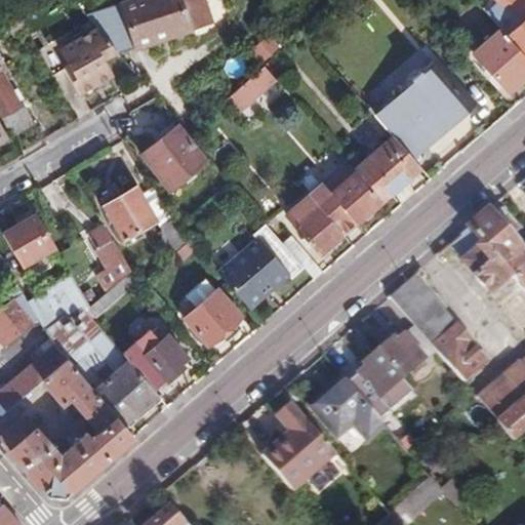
[(127,0),(84,14),(93,24),(116,49),(189,26),(179,0),(127,0)]
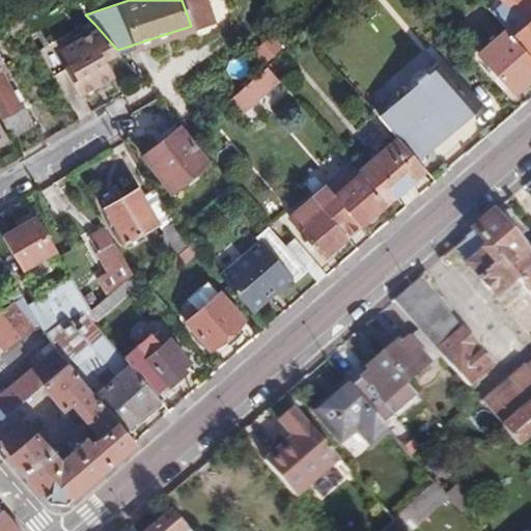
[(182,0),(191,26),(213,19),(206,0),(182,0)]
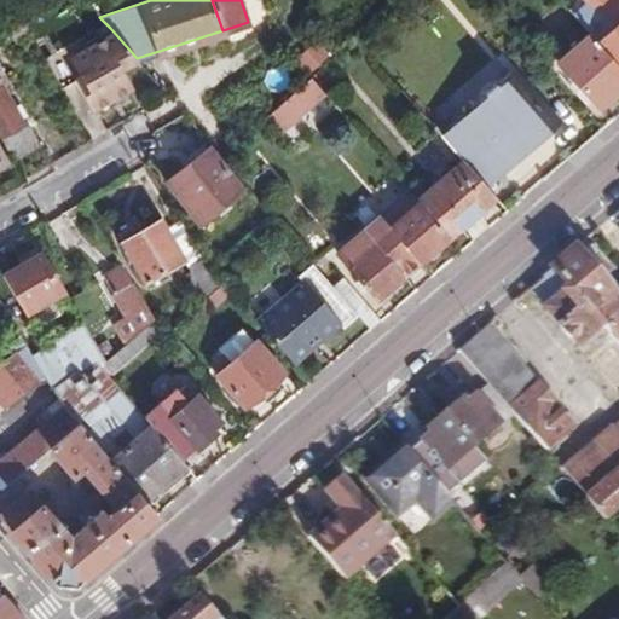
[(618,12),(590,36),(618,69),(618,12)]
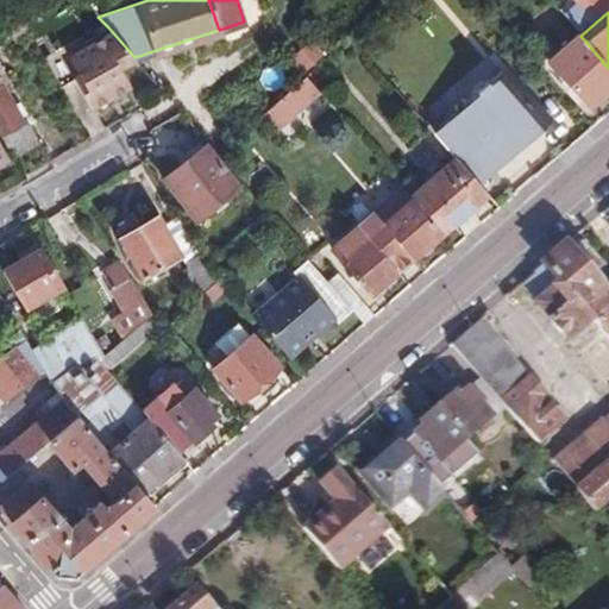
[(57,82),(80,123),(137,89),(127,73),(140,64),(135,57),(108,27),(67,52),(77,70),(57,82)]
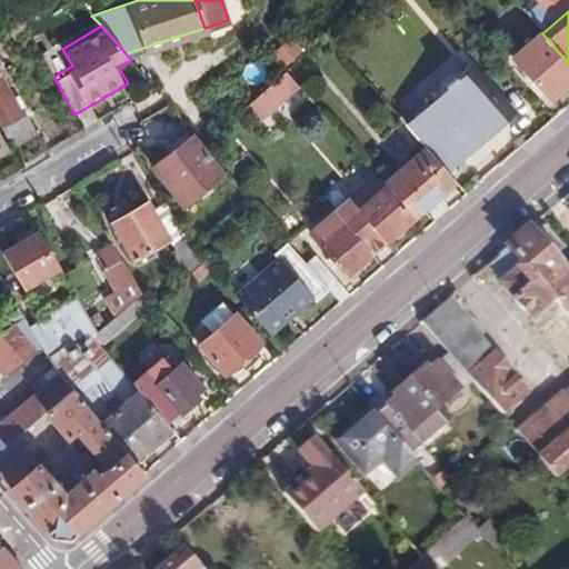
[(550,100),(568,83),(568,63),(542,33),(513,58),(550,100)]
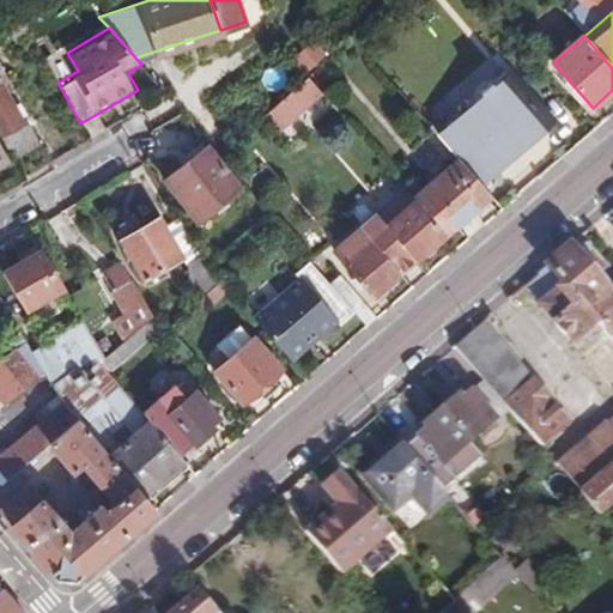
[(291,54),(298,72),(321,62),(313,44),(291,54)]
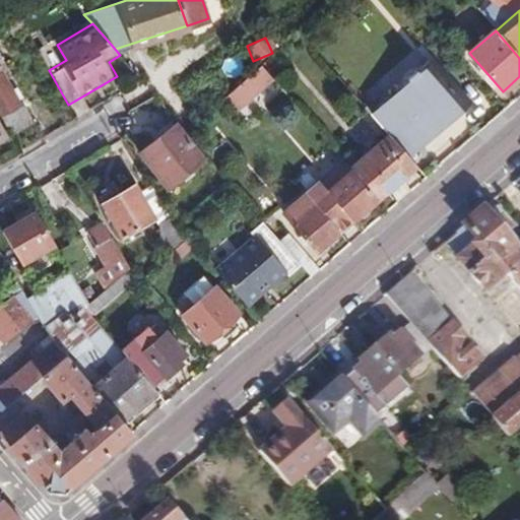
[(407,83),(371,114),(389,136),(409,158),(467,109),(430,64),(417,74),(415,72),(405,80),(407,83)]
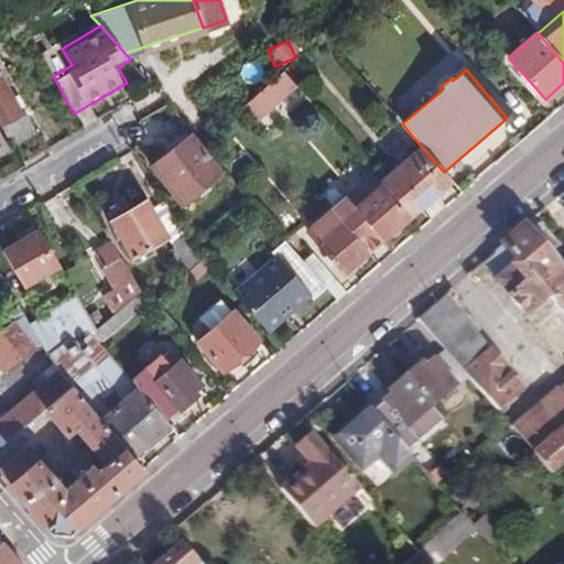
[(281,71),(240,106),(250,117),(291,83),(281,71)]
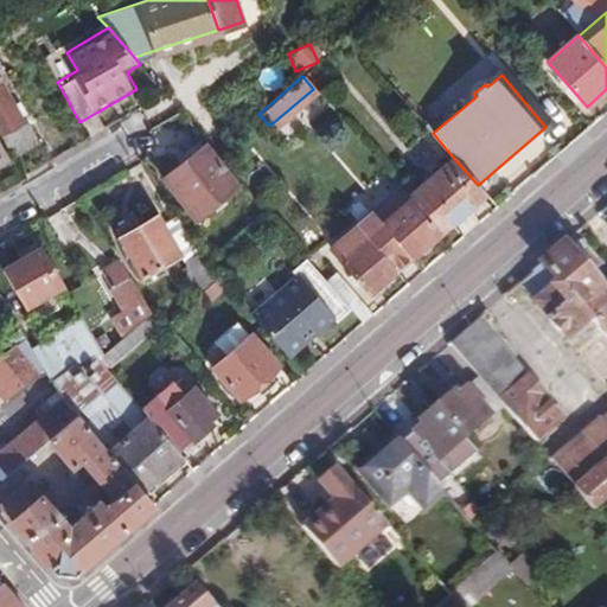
[(0,80),(0,131),(13,153),(37,140),(19,108),(17,109),(0,80)]
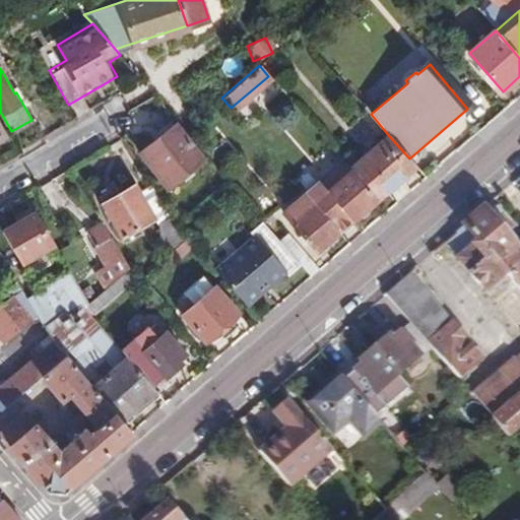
[(205,164),(180,127),(139,153),(163,191),(205,164)]
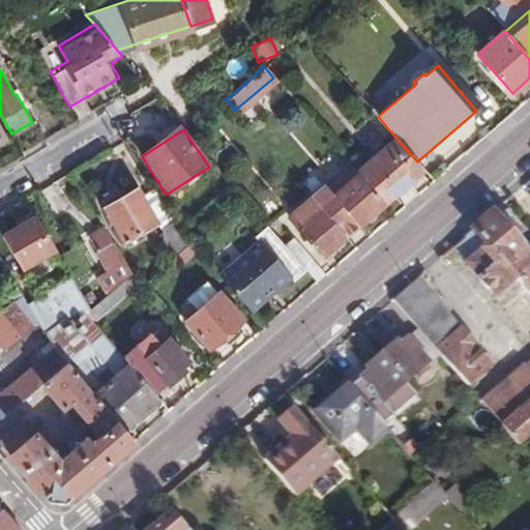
[(385,204),(424,171),(417,162),(396,139),(357,172),(385,204)]
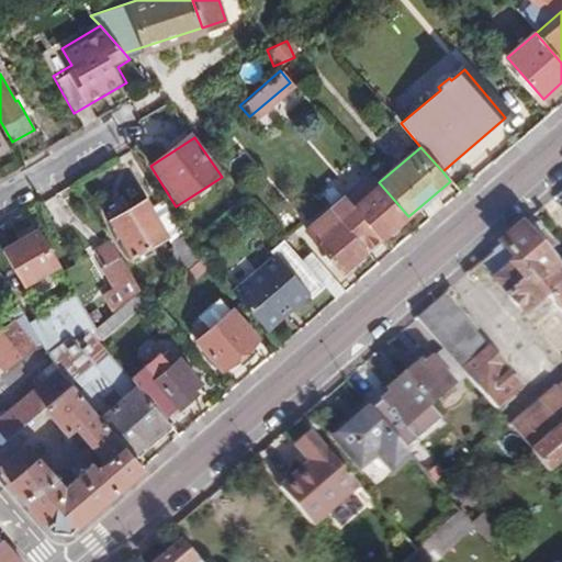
[(367,253),(408,216),(379,182),(370,172),(328,209),(367,253)]
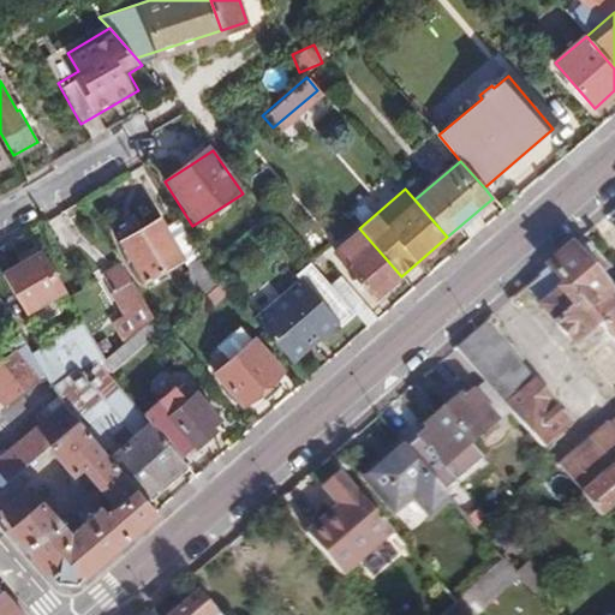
[(203,251),(179,215),(163,225),(184,258),(185,261),(203,251)]
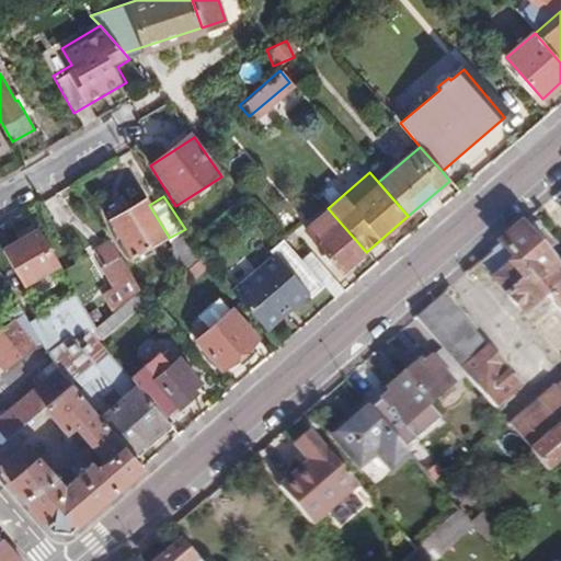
[(168,236),(149,205),(145,197),(107,220),(129,259),(168,236)]
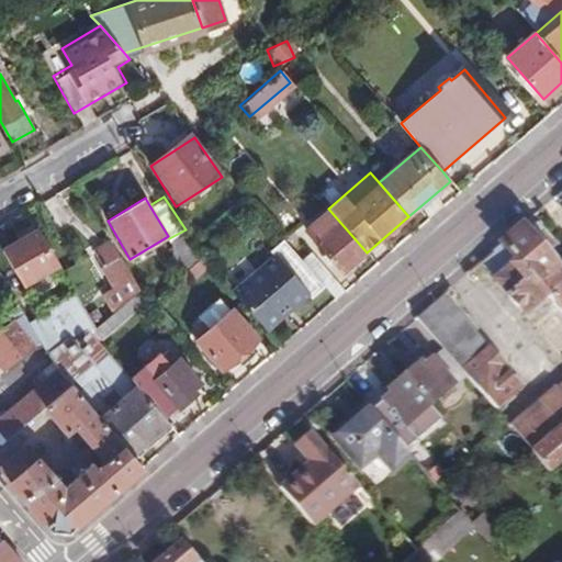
[(343,273),(367,253),(328,209),(304,229),(343,273)]
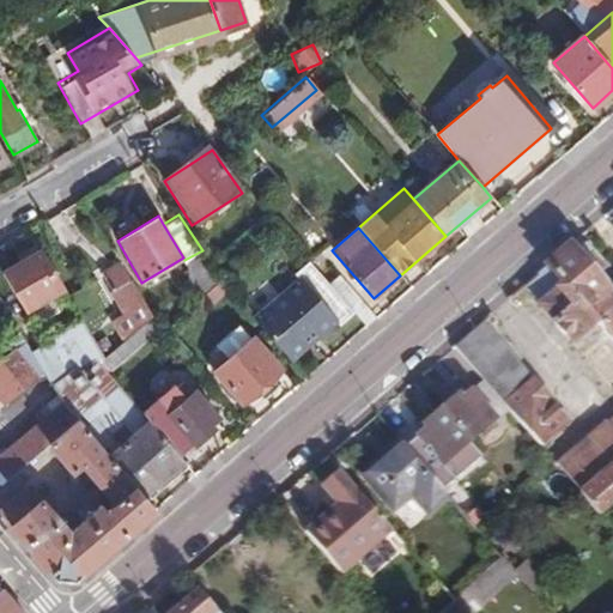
[(563,469),(584,493),(612,467),(612,304),(608,299),(611,296),(569,248),(523,287),(541,307),(539,309),(572,347),(595,327),(612,347),(612,428),(608,432),(605,432),(563,469)]
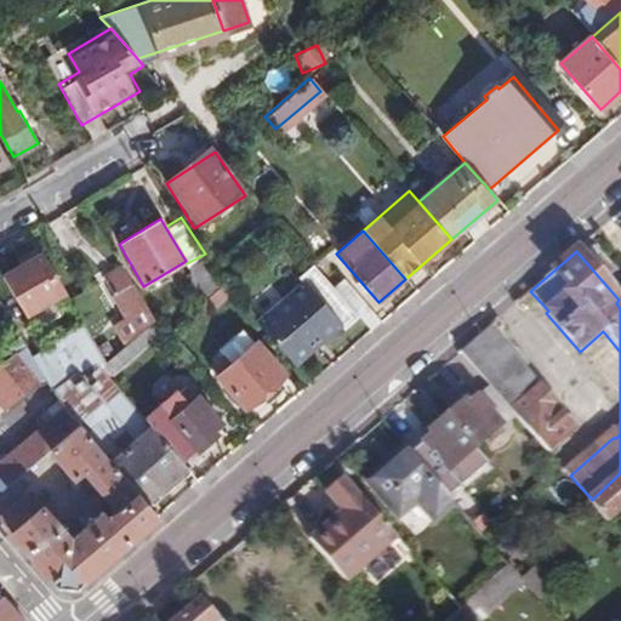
[(38,255),(1,277),(24,313),(60,292),(38,255)]
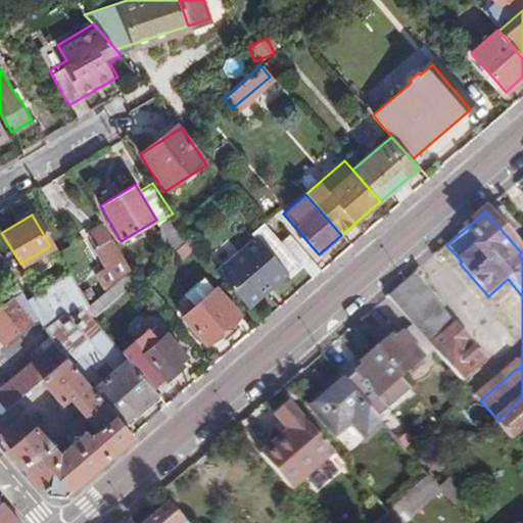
[(127,269),(101,224),(88,232),(105,264),(95,269),(103,284),(127,269)]
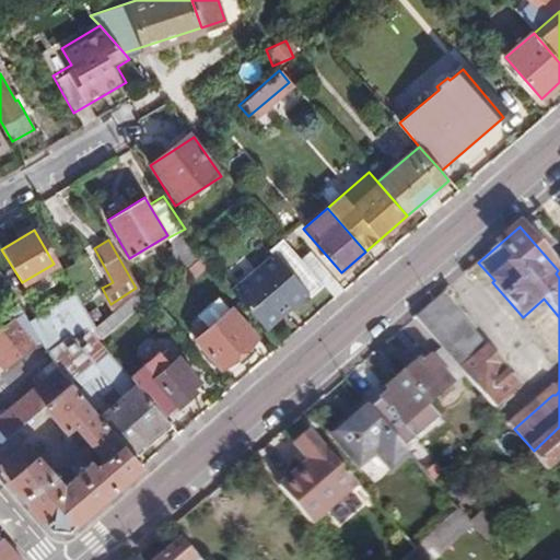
[(312,298),(325,287),(308,267),(287,241),(273,252),(277,257),(235,293),(266,330),(308,294),(312,298)]
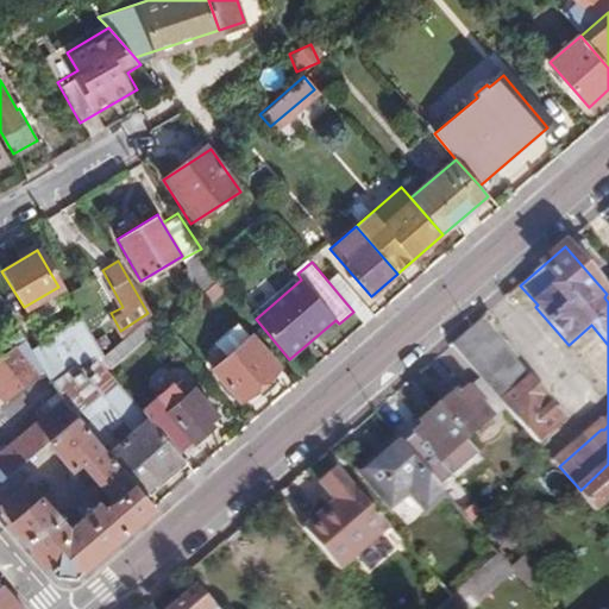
[(221,276),(198,296),(205,307),(230,287),(221,276)]
